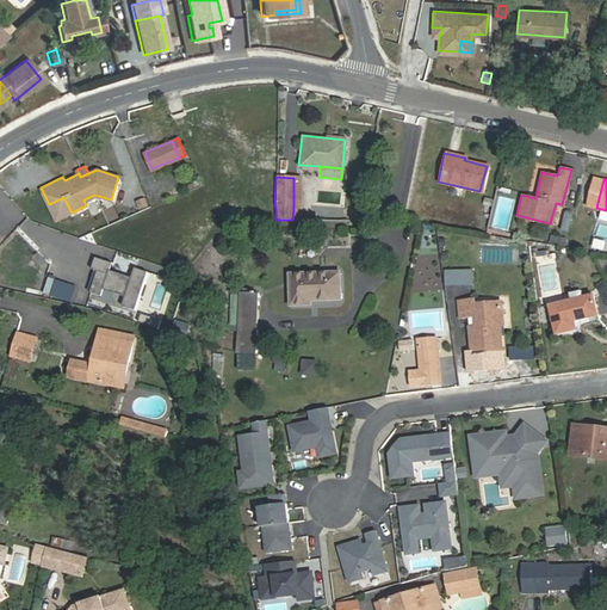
[(49,204),(56,220),(72,213),(63,197),(49,204)]
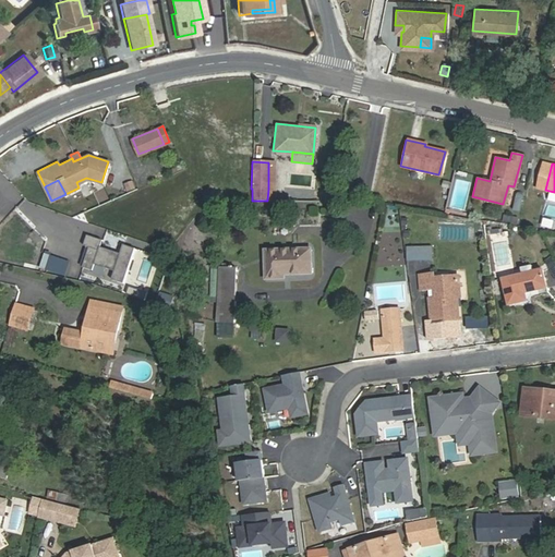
[(109,278),(122,281),(132,246),(119,243),(117,252),(97,245),(99,239),(87,235),(79,266),(91,269),(93,264),(111,269),(109,278)]
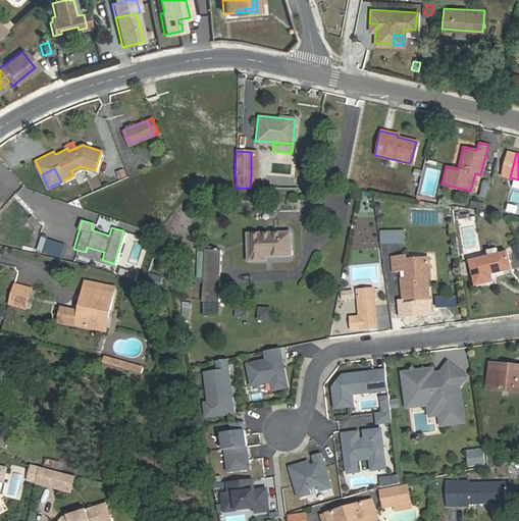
[(403,229),(378,230),(379,244),(403,242),(403,229)]
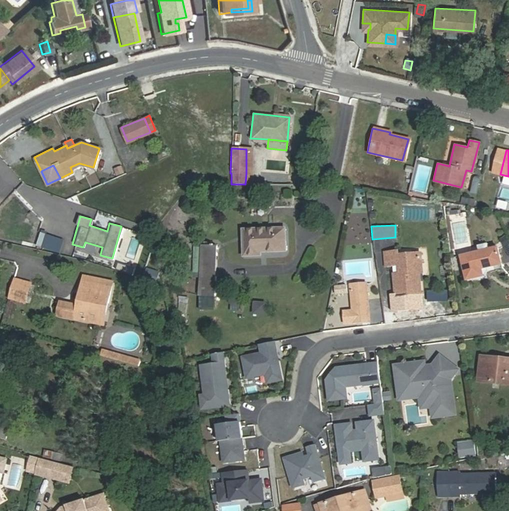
[(283,227),(242,228),(243,254),(259,254),(259,250),(284,249),(283,227)]
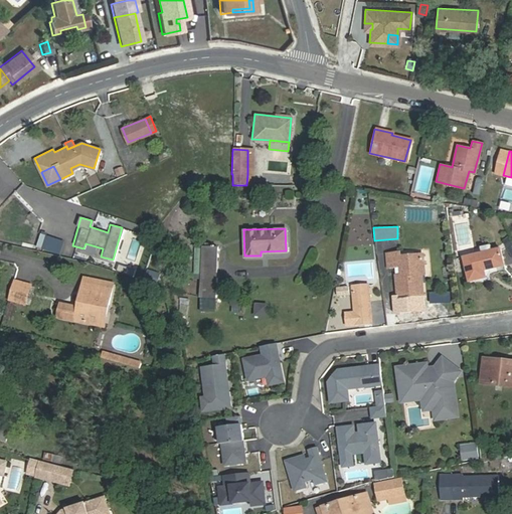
[(198,295),(215,297),(217,246),(201,245),(198,295)]
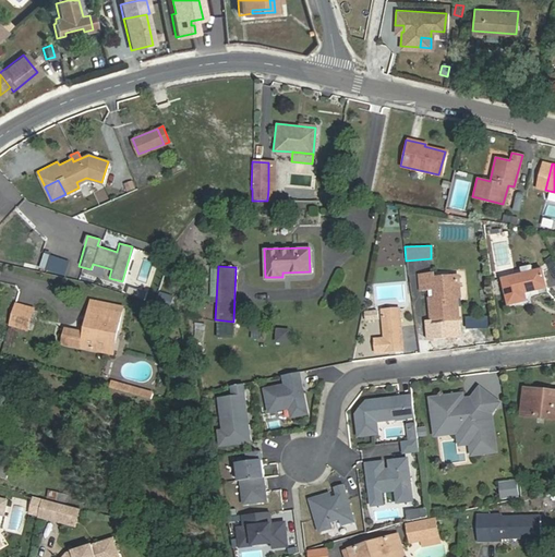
[(502,278),(507,303),(526,300),(523,291),(545,287),(541,269),(502,278)]
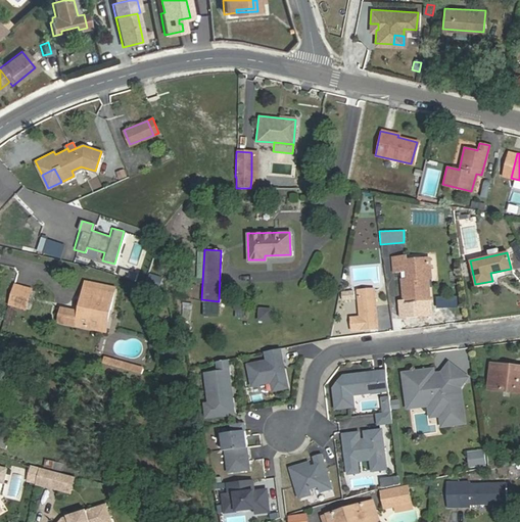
[(428,300),(427,278),(430,278),(428,257),(405,258),(405,255),(391,256),(392,270),(405,269),(406,278),(400,279),(403,302),(428,300)]
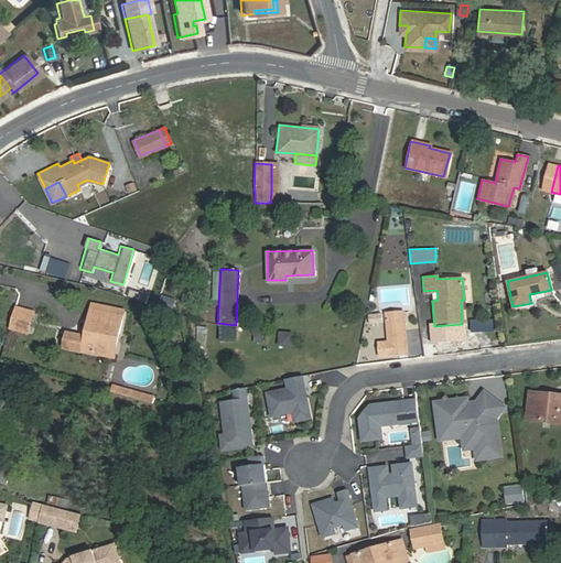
[(9,321),(28,325),(32,312),(13,306),(9,321)]
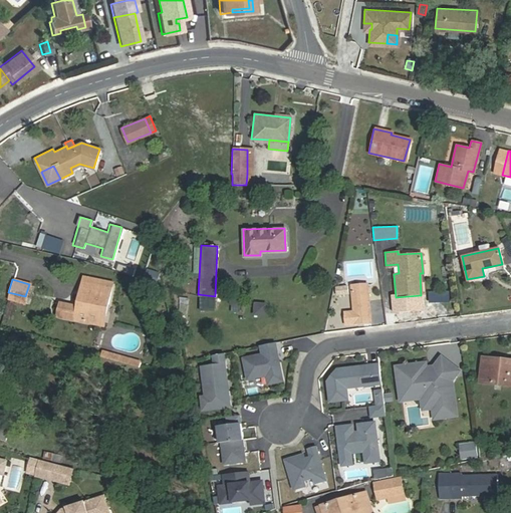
[(81,307),(76,306),(76,310),(71,309),(71,305),(60,303),(58,315),(98,324),(103,299),(108,300),(110,288),(82,282),(80,290),(85,291),(81,307)]
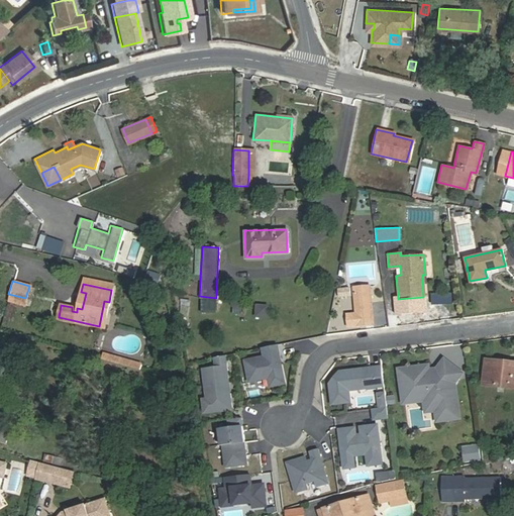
[(371,287),(354,288),(357,325),(373,324),(371,287)]
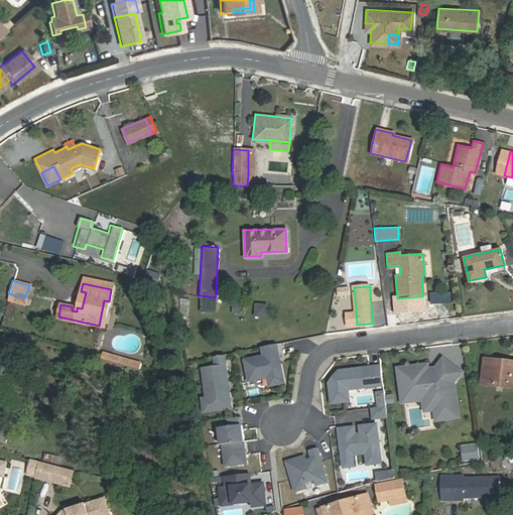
[(338,289),(339,296),(350,295),(349,288),(338,289)]
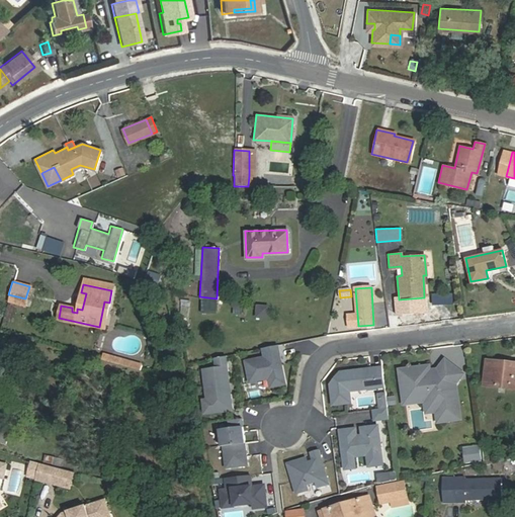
[(450,290),(430,291),(431,305),(450,304),(450,290)]
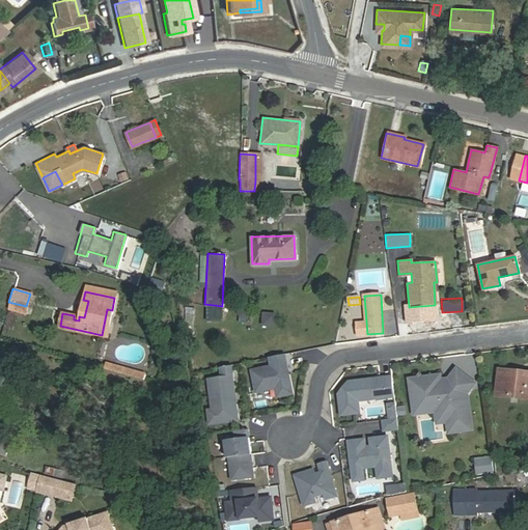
[(88,301),(83,300),(79,316),(84,317),(88,301)]
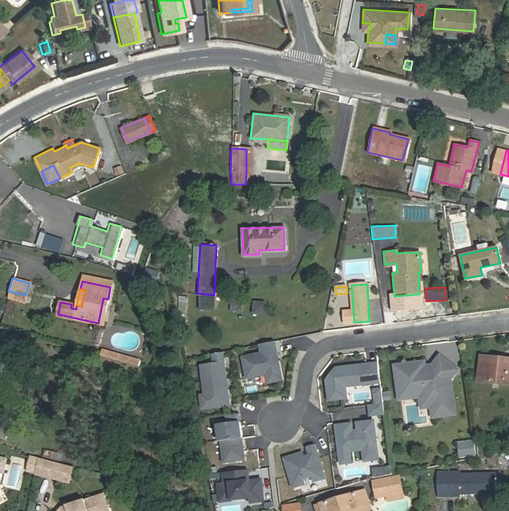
[(24,301),(25,295),(8,291),(7,296),(24,301)]
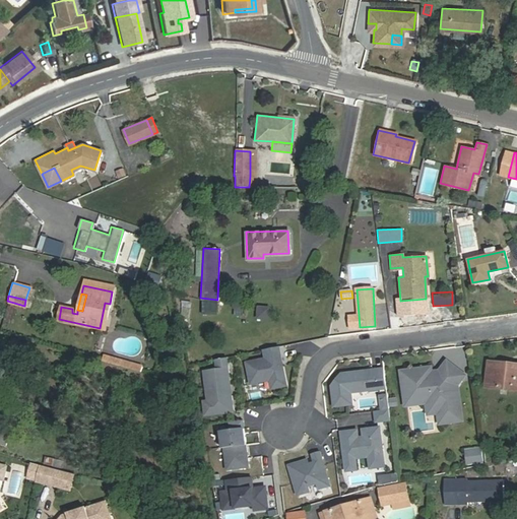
[(188,315),(189,301),(179,300),(178,314),(188,315)]
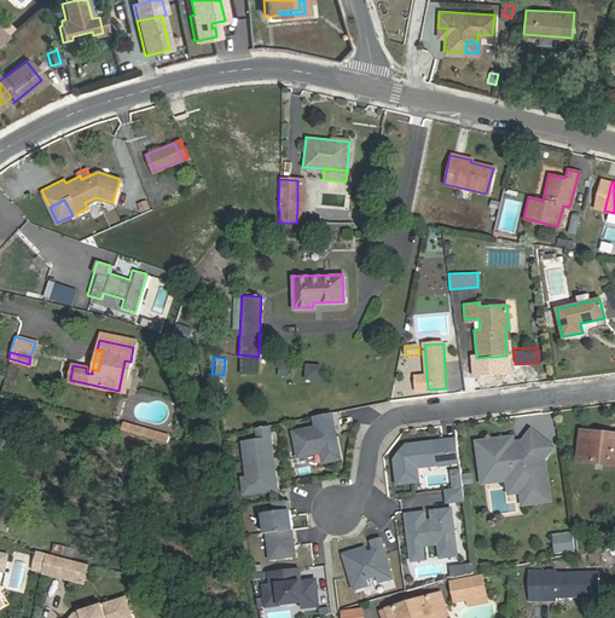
[(273,374),(289,376),(291,358),(274,357),(273,374)]
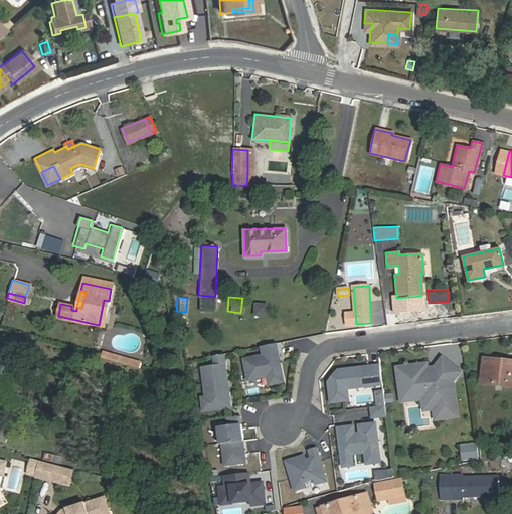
[(103,325),(109,301),(104,300),(99,325),(103,325)]
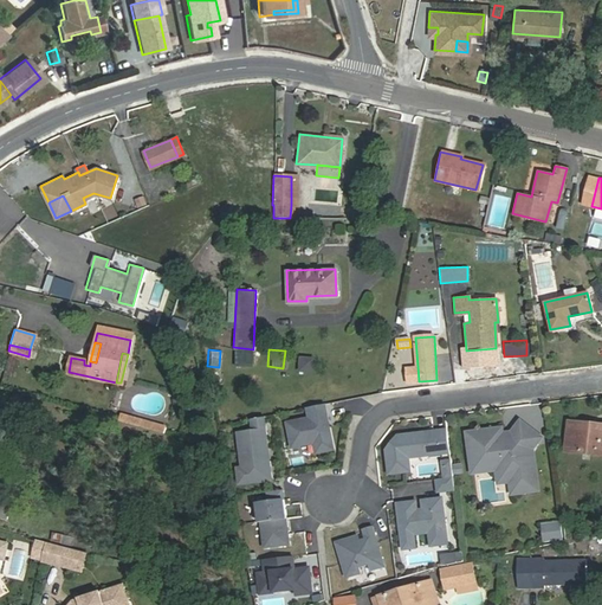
[(297,354),(296,371),(311,372),(312,356),(297,354)]
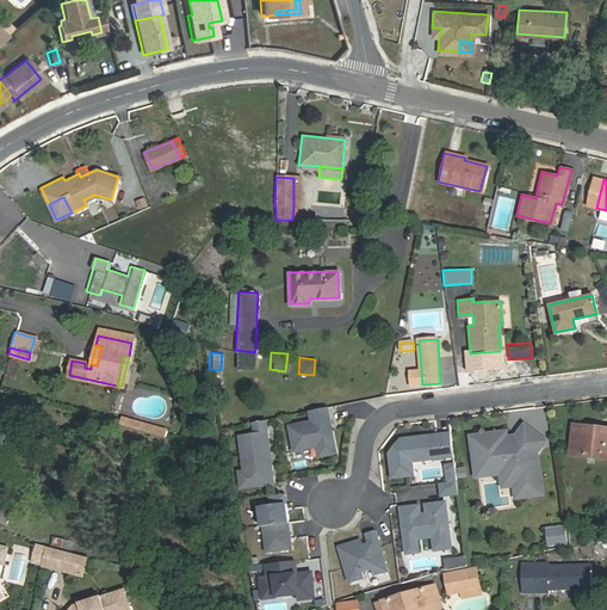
[(326,408),(308,412),(310,421),(287,426),(292,453),(315,448),(317,458),(335,455),(330,429),(327,430),(326,426),(329,425),(326,408)]
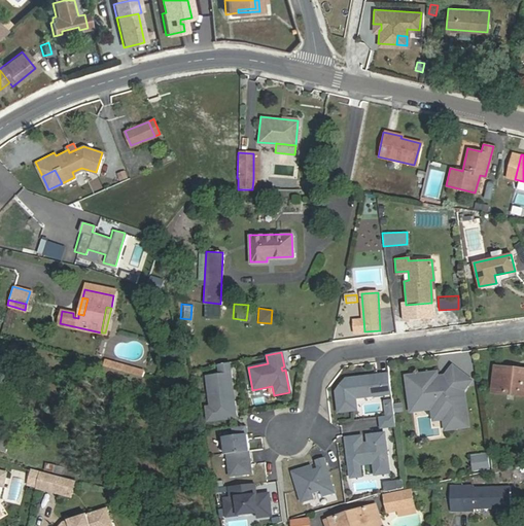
[(111,367),(113,361),(104,358),(102,365),(111,367)]
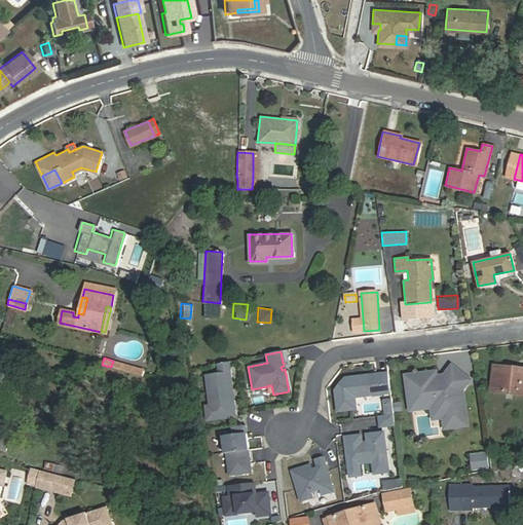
[(142,369),(113,361),(111,367),(141,375),(142,369)]
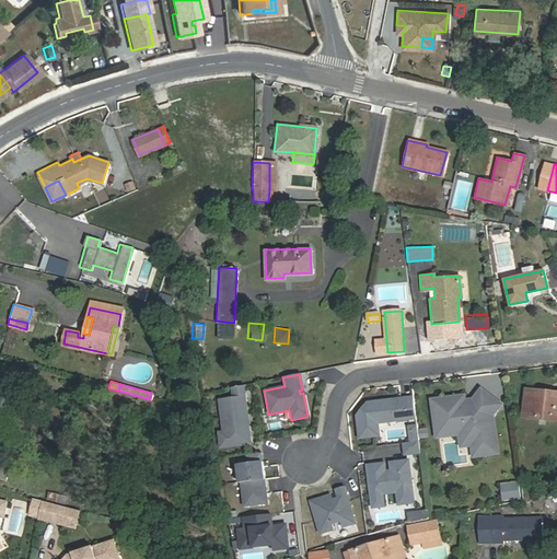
[(242,385),(231,387),(232,398),(244,397),(242,385)]
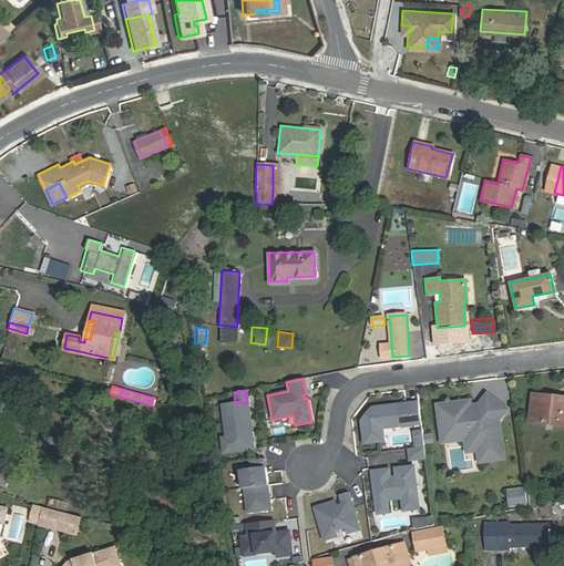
[(563,402),(546,400),(547,395),(531,393),(527,420),(563,424),(563,402)]
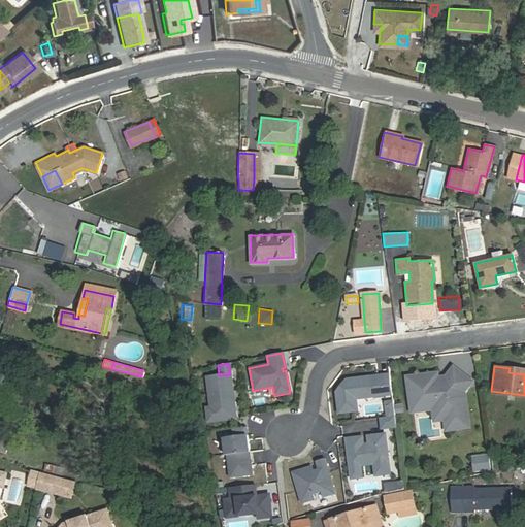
[(405,381),(409,406),(434,403),(441,408),(443,418),(448,417),(449,428),(465,426),(461,390),(465,384),(464,379),(451,368),(446,375),(444,377),(434,379),(434,376),(432,376),(430,375),(428,375),(426,377),(405,381)]
